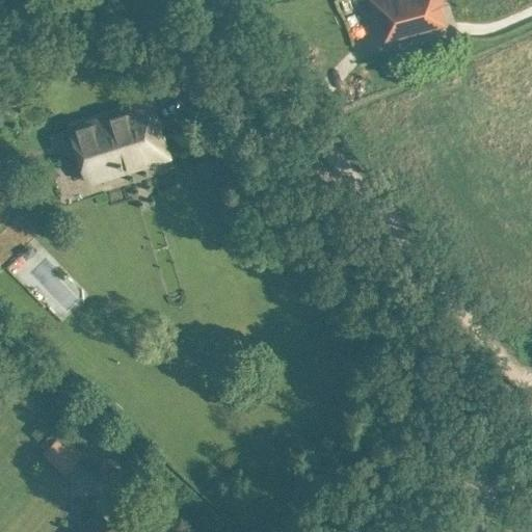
[(437,26),(437,24),(432,26),(428,10),(444,6),(442,0),(370,0),(377,24),(382,23),(387,38),(437,26)]
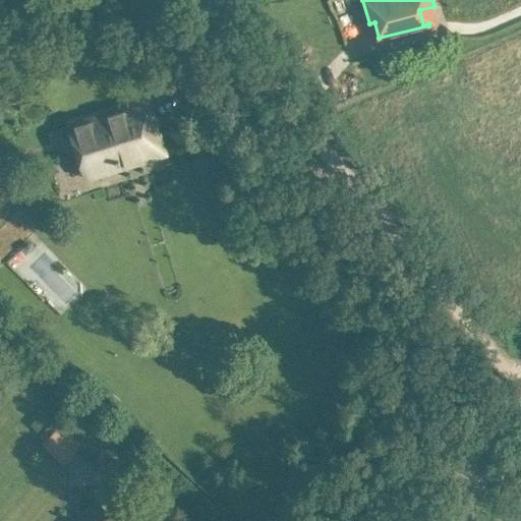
[(87,181),(169,155),(150,95),(65,121),(81,172),(84,171),(87,181)]
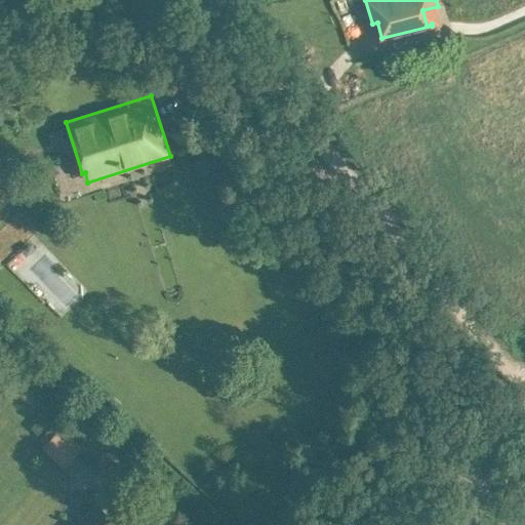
[(0,209),(12,197),(0,185),(0,209)]
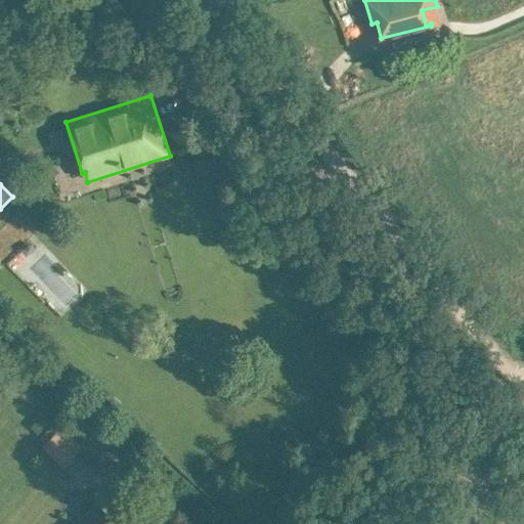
[(63,318),(90,296),(41,241),(15,263),(63,318)]
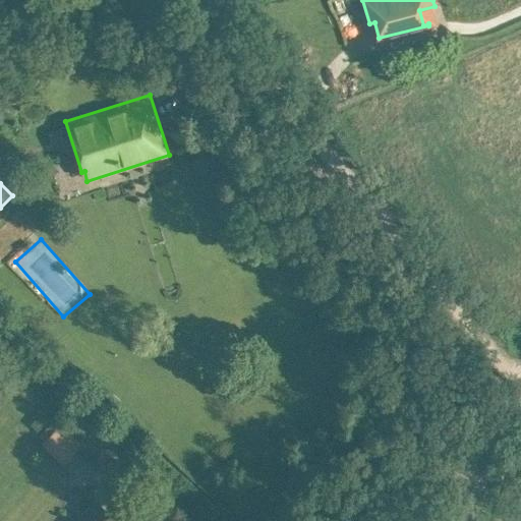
[(68,469),(88,449),(66,427),(46,448),(68,469)]
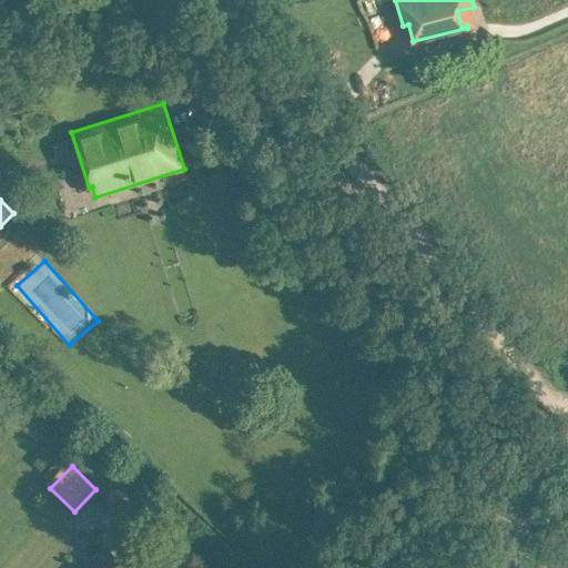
[(132,567),(104,547),(88,567),(132,567)]
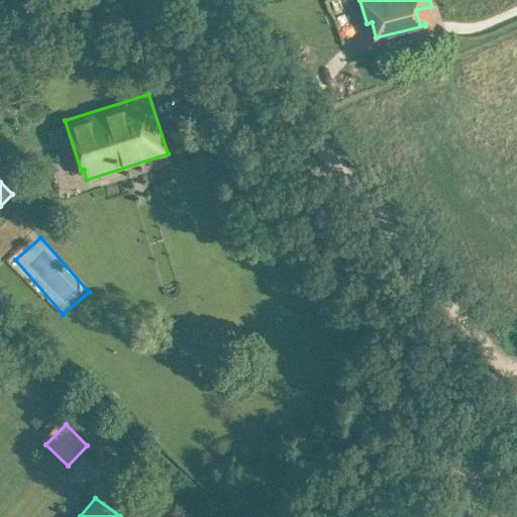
All buildings are outlined.
